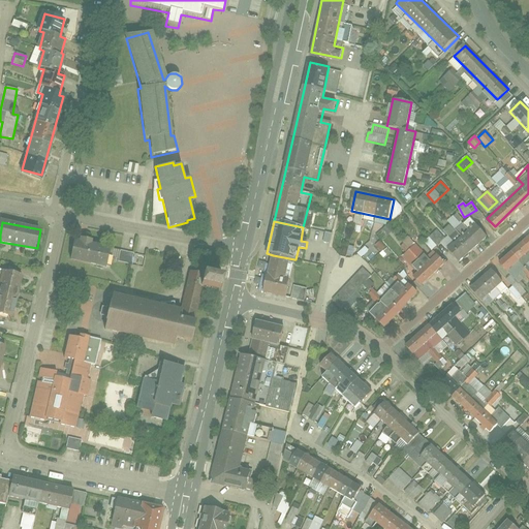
[(489,234),(477,222),(450,247),(462,258),(489,234)]
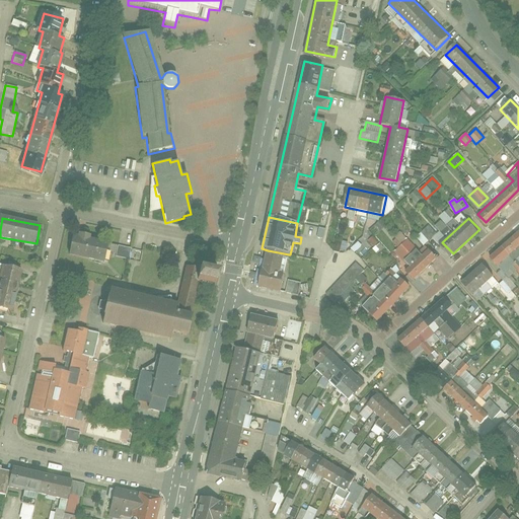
[(437,232),(445,228),(442,221),(434,225),(437,232)]
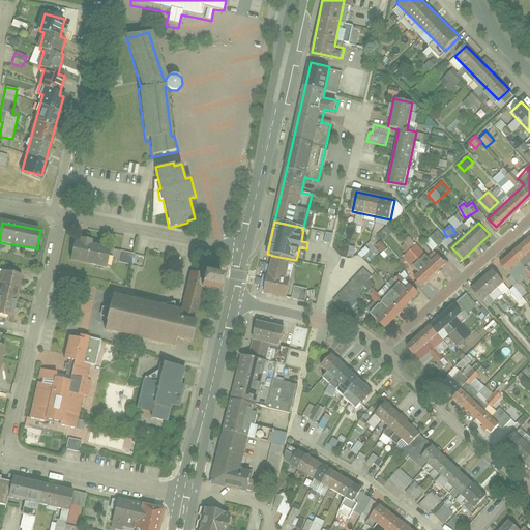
[(433,252),(445,238),(437,231),(424,243),(433,252)]
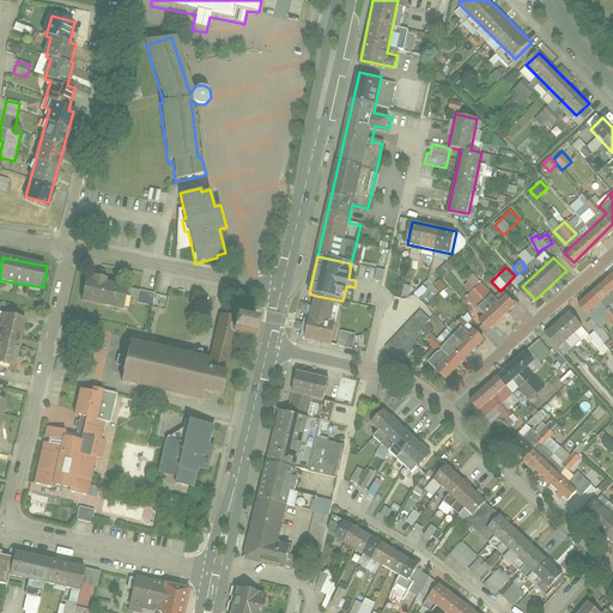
[(382,283),(384,271),(376,269),(374,280),(382,283)]
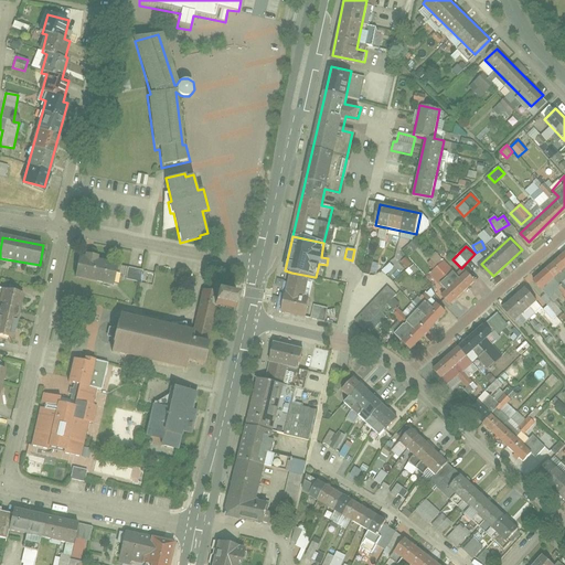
[(564,248),(539,274),(550,286),(564,270),(564,248)]
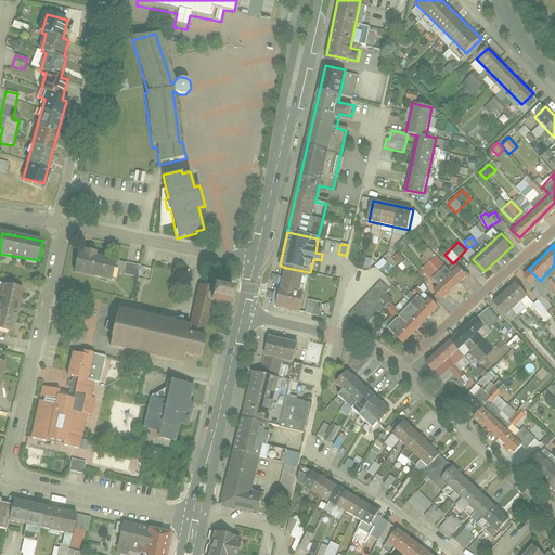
[(114,281),(119,258),(80,248),(75,271),(114,281)]
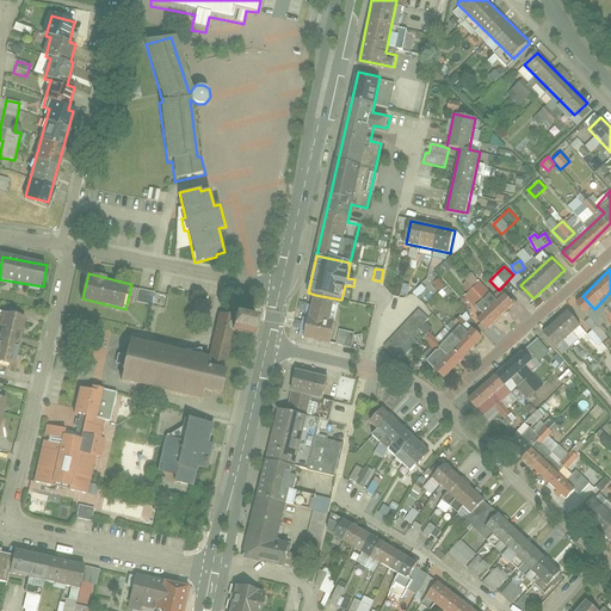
[(468,292),(479,282),(471,273),(461,285),(468,292)]
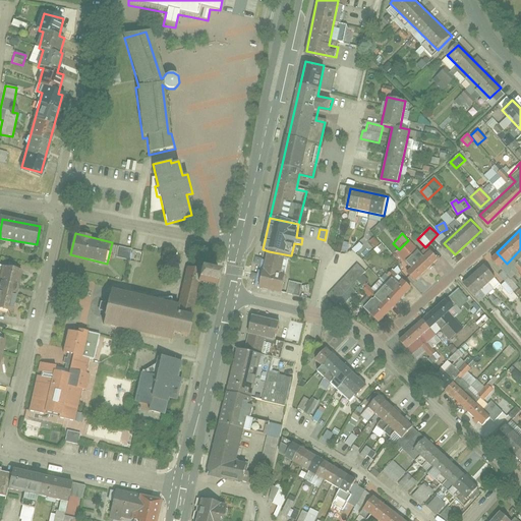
[(447,256),(437,244),(409,269),(419,281),(447,256)]
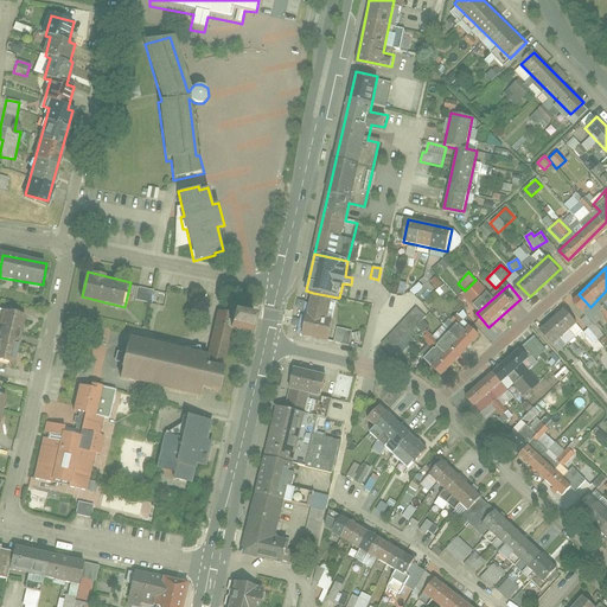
[(29,298),(8,293),(0,332),(0,356),(16,360),(29,298)]
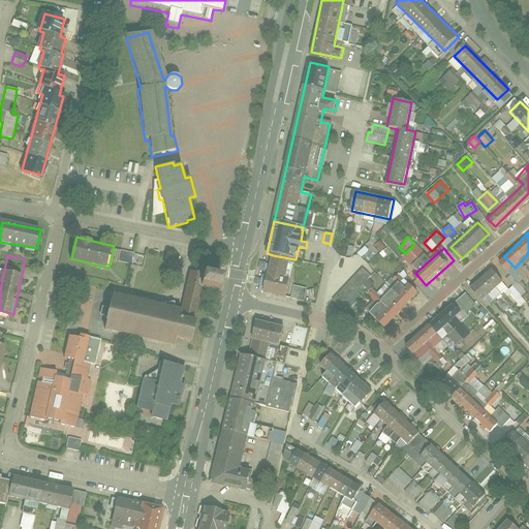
[(286,298),(294,259),(273,255),(265,293),(286,298)]
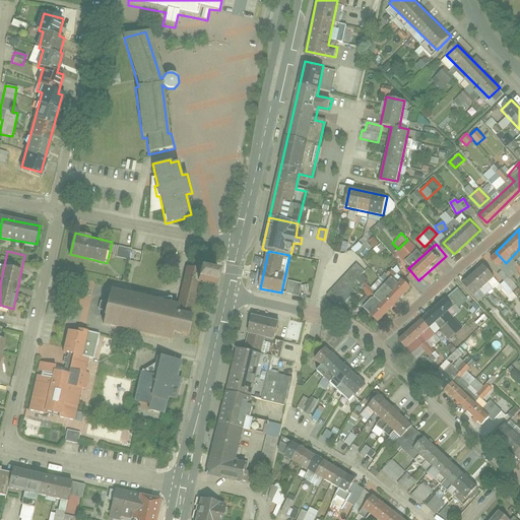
[(462,277),(474,290),(498,269),(486,257),(462,277)]
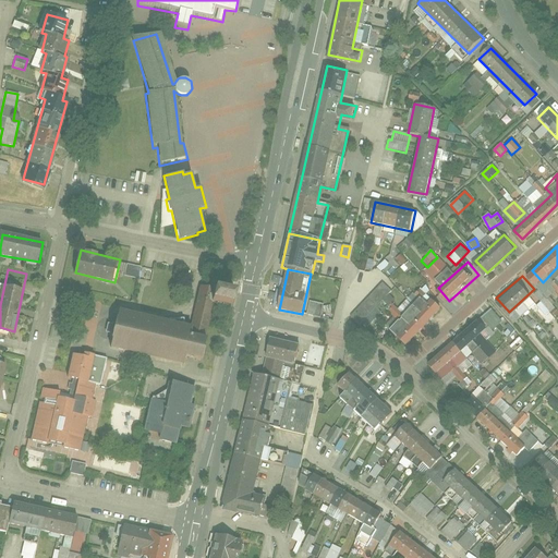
[(118,308),(109,349),(183,365),(184,358),(202,361),(214,303),(232,306),(235,290),(215,286),(214,289),(199,286),(191,326),(118,308)]
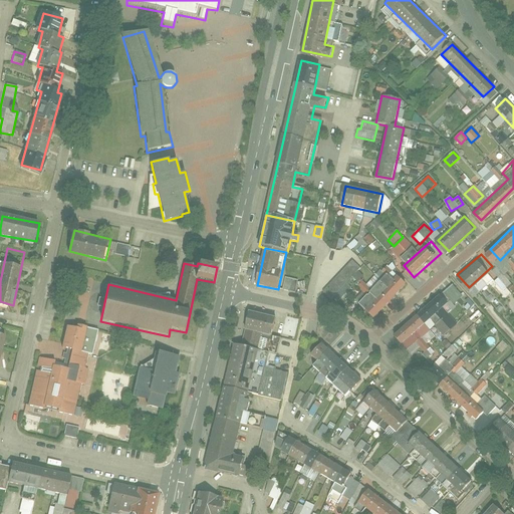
[(357,271),(348,263),(318,291),(327,300),(357,271)]
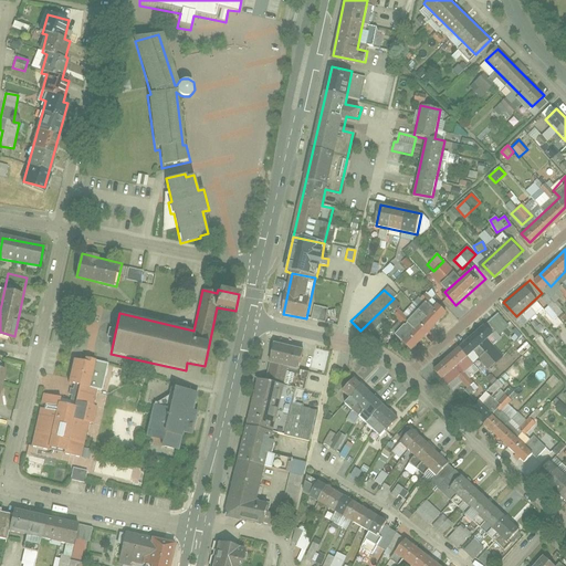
[(452,311),(439,297),(400,337),(413,350),(452,311)]
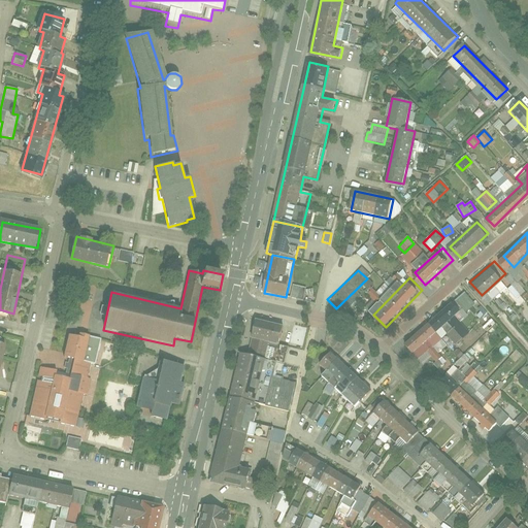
[(391,277),(385,286),(389,289),(395,282),(391,277)]
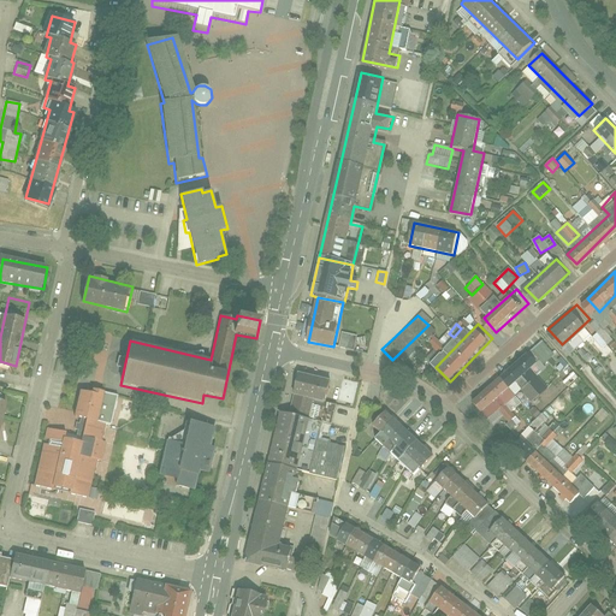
[(354,350),(357,336),(341,332),(338,347),(354,350)]
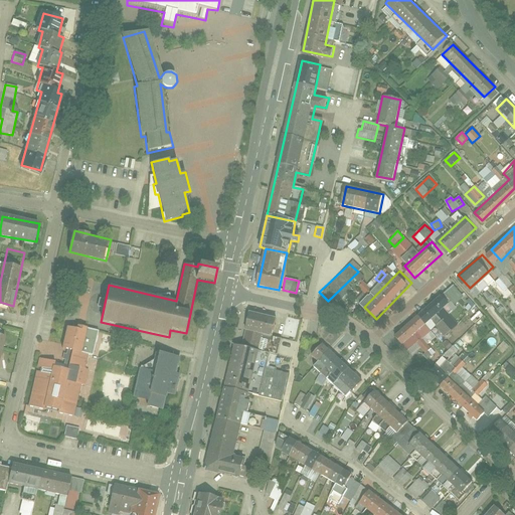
[(452,305),(442,294),(393,335),(403,346),(452,305)]
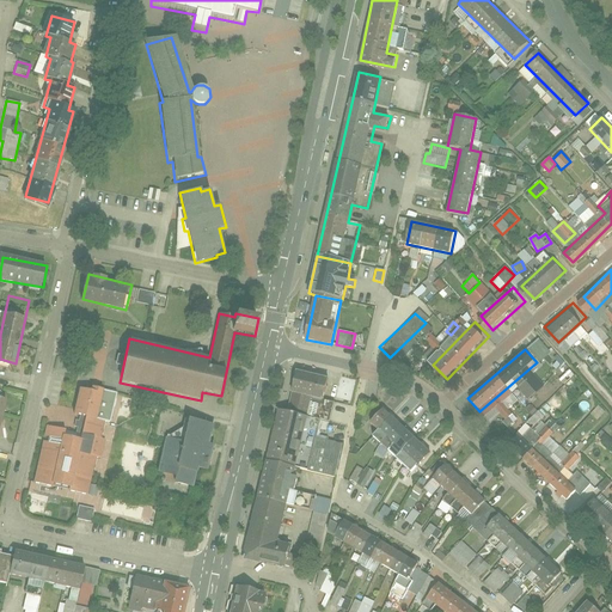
[(249,557),(251,558),(283,565),(291,539),(279,536),(286,503),(311,509),(314,494),(289,488),(303,433),(320,436),(329,402),(322,401),(325,383),(300,377),(293,407),(286,405),(249,557)]
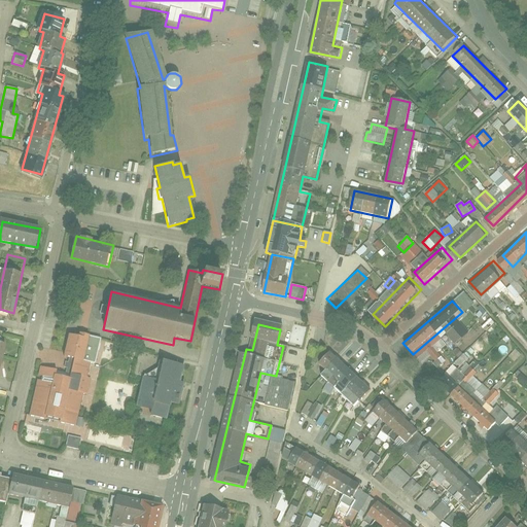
[(40,367),(30,416),(76,426),(83,394),(88,395),(91,379),(86,378),(90,363),(96,364),(101,339),(79,335),(78,338),(69,336),(64,357),(69,358),(68,363),(65,363),(64,369),(67,370),(66,374),(40,367)]
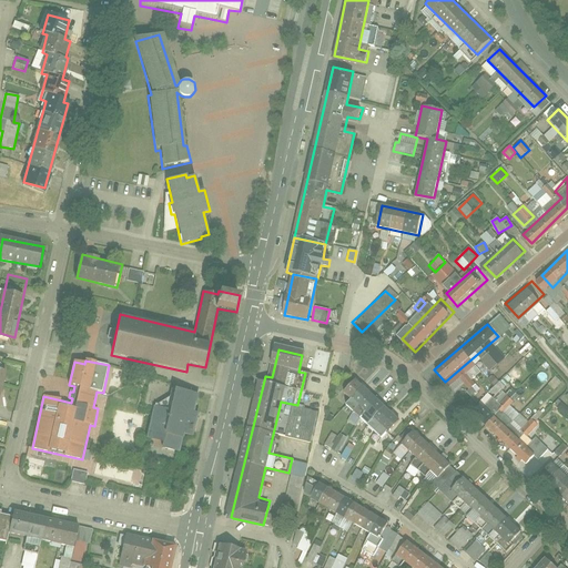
[(10,368),(0,365),(0,397),(3,399),(10,368)]
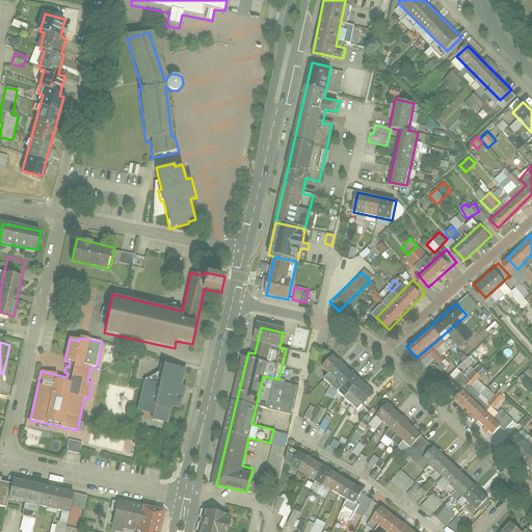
[(364,404),(375,392),(336,356),(324,369),(364,404)]
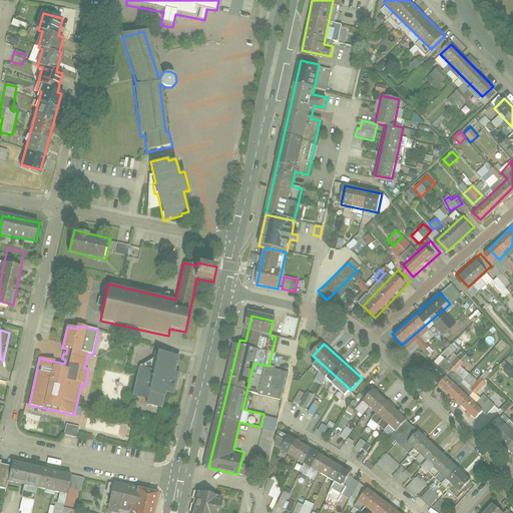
[(157,351),(152,370),(138,367),(131,397),(141,399),(140,404),(161,409),(165,392),(175,394),(180,374),(177,373),(180,357),(157,351)]
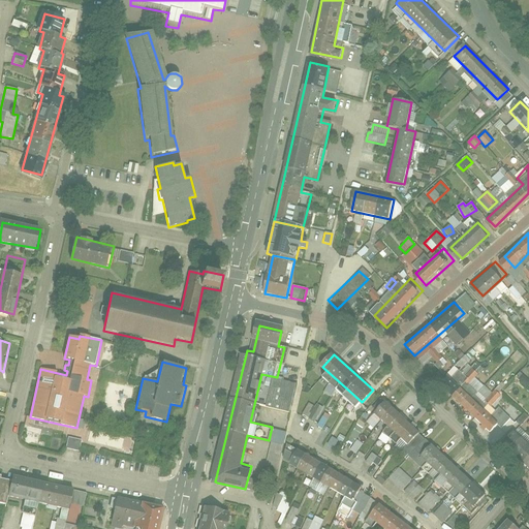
[(497,415),(449,372),(438,384),(486,428),(497,415)]
